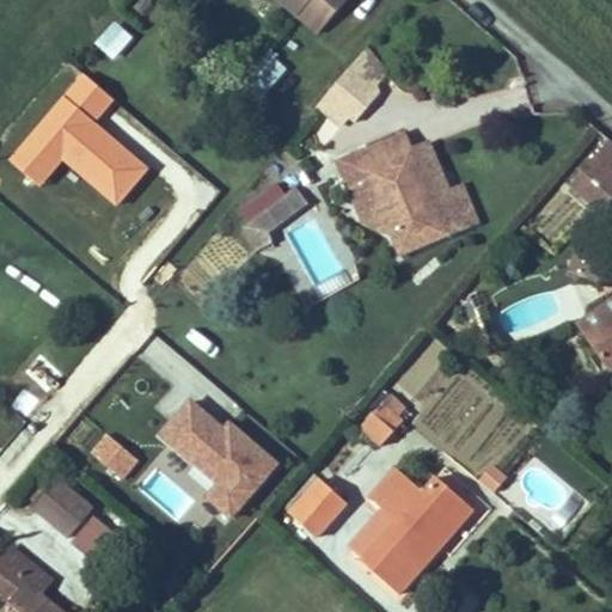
[(281,0),(317,31),(344,0),(281,0)]
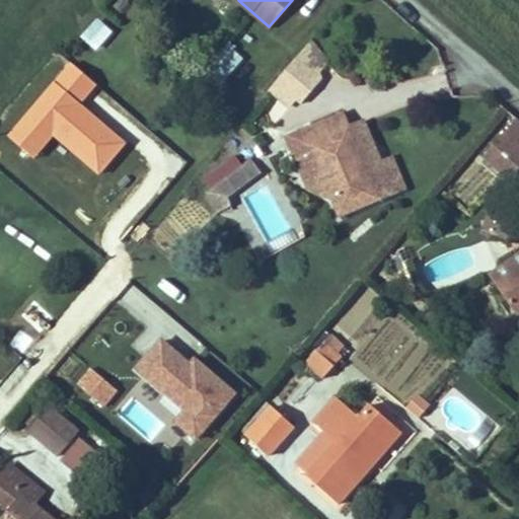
[(80,39),(97,51),(113,29),(95,17),(80,39)]
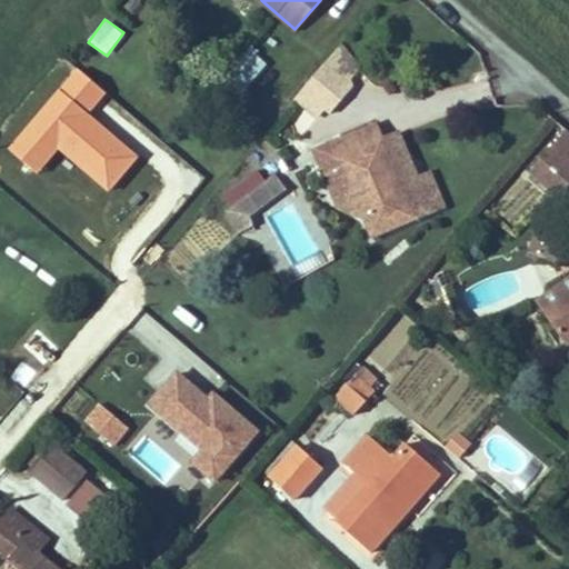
[(342,43),(300,91),(323,112),(361,71),(342,43)]
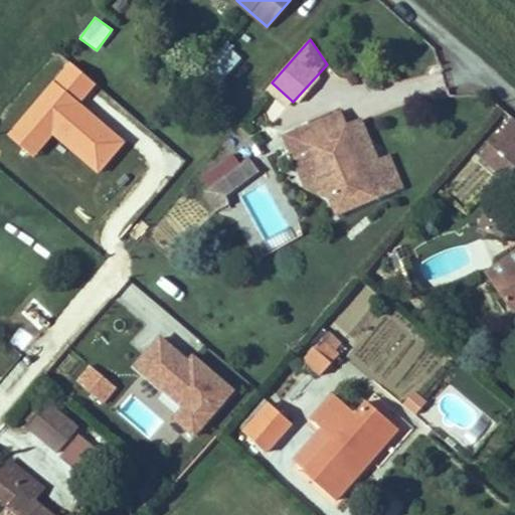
[(206,68),(222,81),(241,56),(225,44),(206,68)]
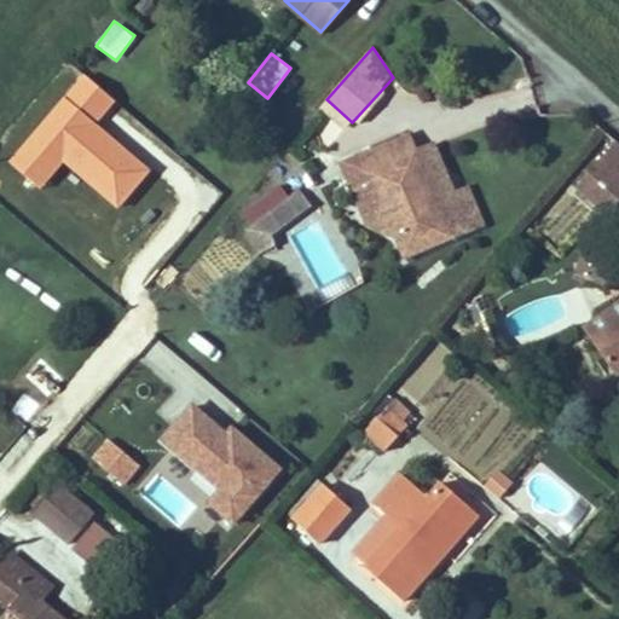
[(352,122),(327,99),(318,110),(343,132),(352,122)]
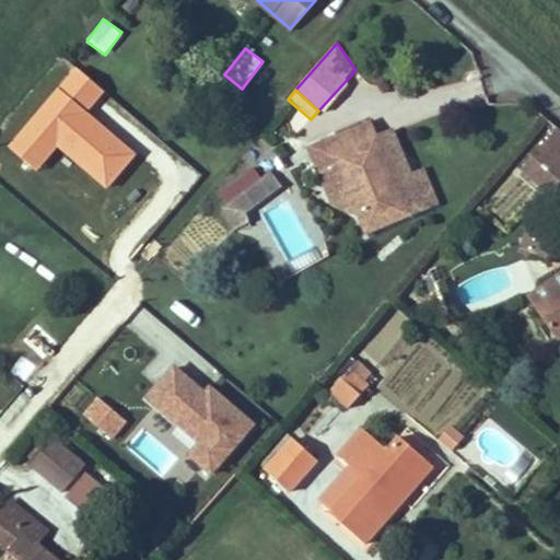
[(377,137),(371,120),(337,135),(343,149),(334,153),(347,184),(341,186),(348,209),(359,213),(369,235),(438,207),(422,171),(410,175),(396,182),(377,137)]
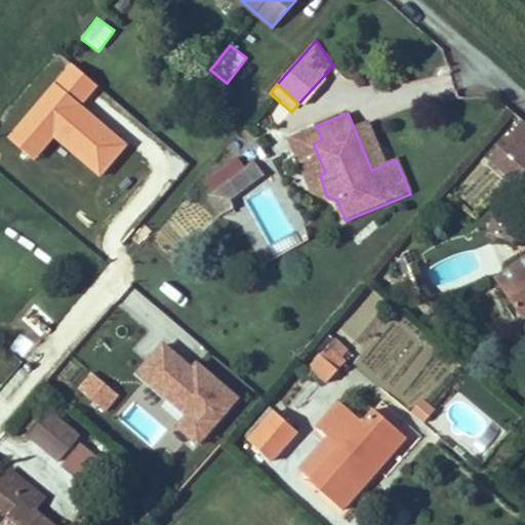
[(368,122),(354,128),(371,170),(385,164),(368,122)]
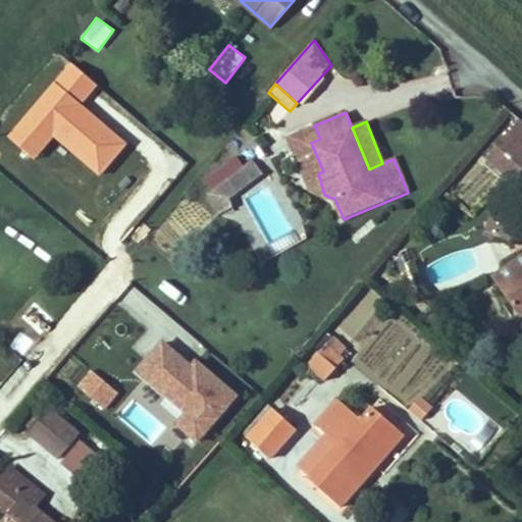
[(320,139),(314,125),(305,128),(311,143),(320,139)]
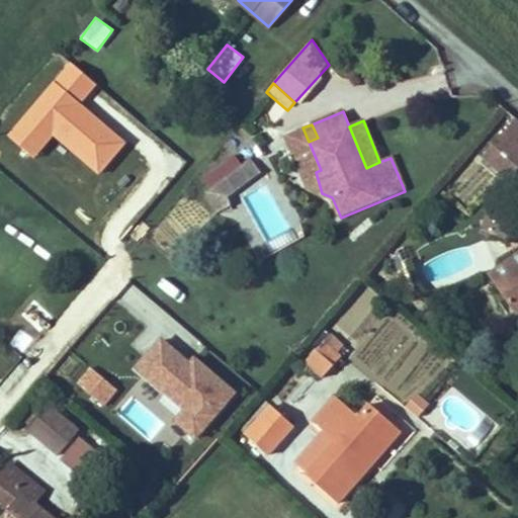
[(517,168),(517,153),(500,137),(482,156),(508,180),(517,168)]
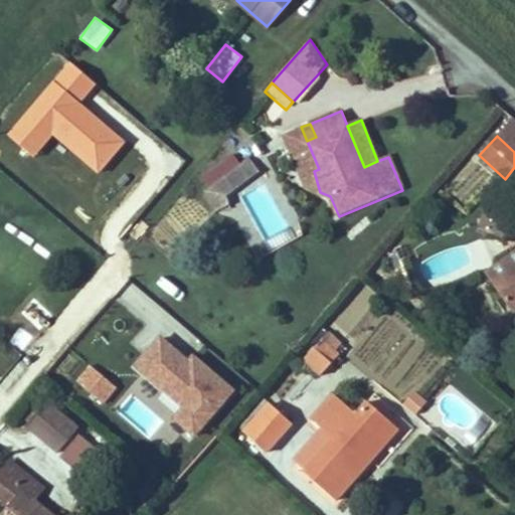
[(246,160),(213,189),(221,205),(252,178),(246,160)]
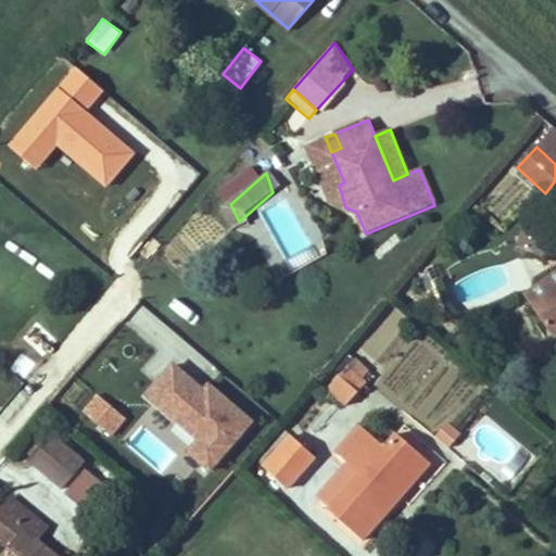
[(327,200),(345,207),(339,185),(327,200)]
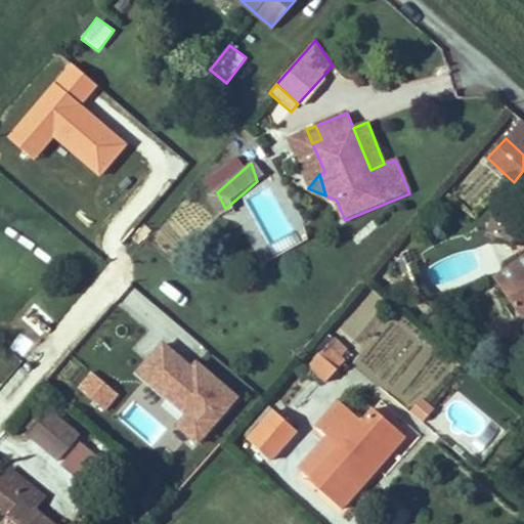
[(225,209),(217,192),(206,202),(216,223),(228,214),(225,209)]
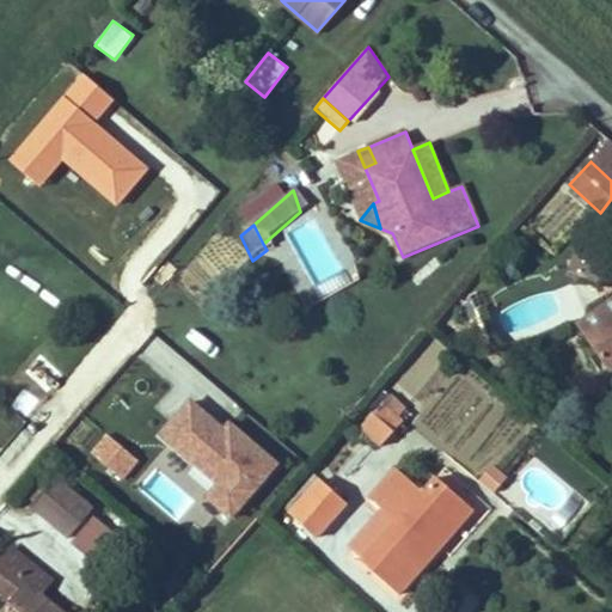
[(600,264),(573,255),(564,277),(592,288),(600,264)]
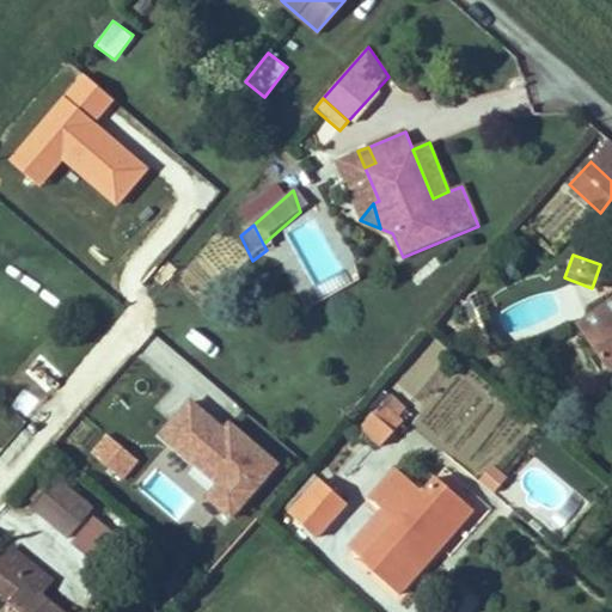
[(611,362),(611,300),(570,329),(600,372),(611,362)]
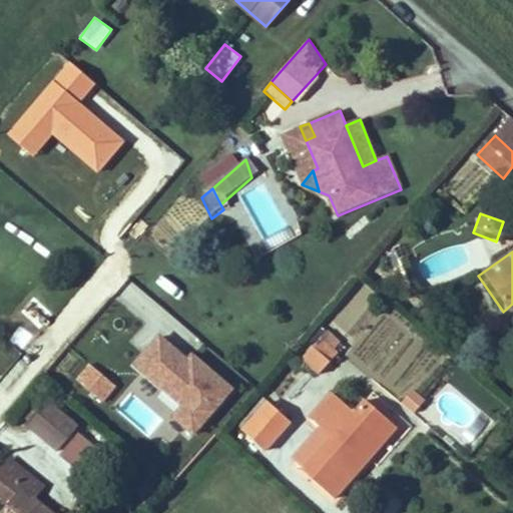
[(188,358),(160,334),(131,368),(162,393),(164,390),(183,407),(177,415),(197,432),(234,387),(192,352),(188,358)]
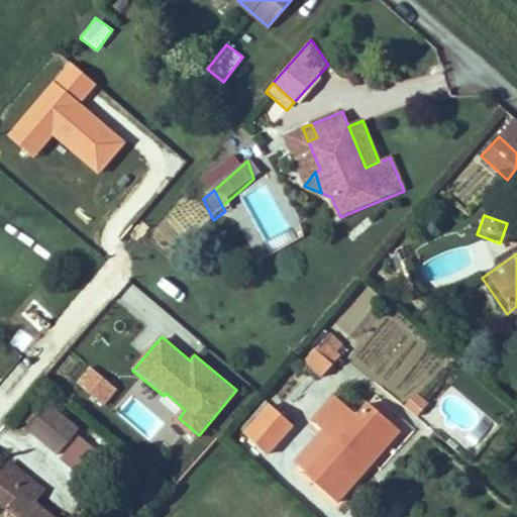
[(326,365),(308,349),(296,365),(314,380),(326,365)]
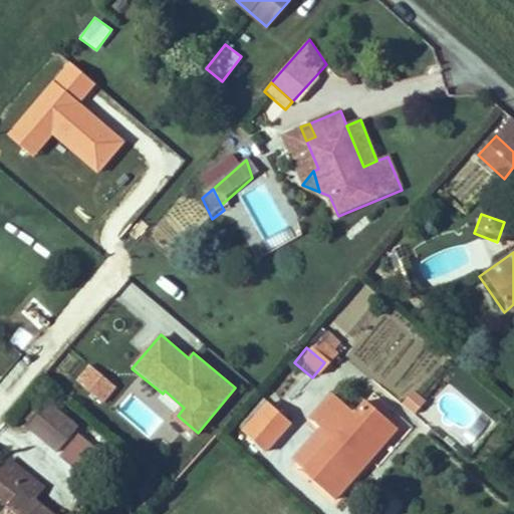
[(89,364),(72,387),(101,409),(118,388),(89,364)]
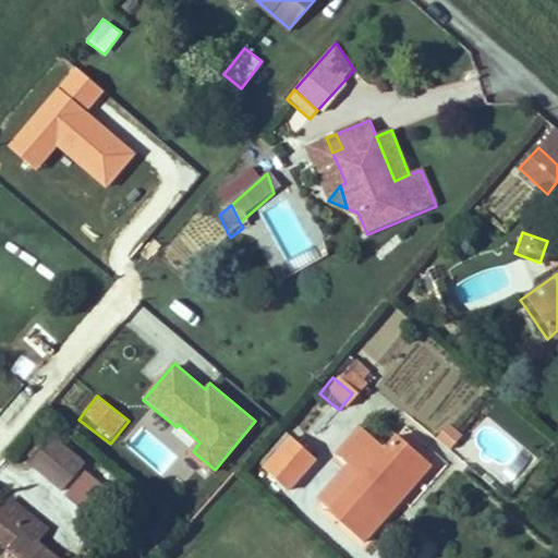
[(438,448),(452,433),(441,423),(428,438),(438,448)]
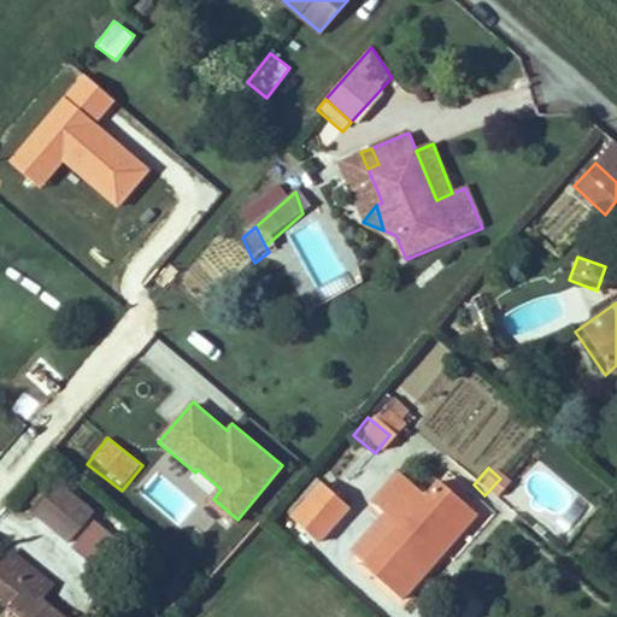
[(439,521),(451,532),(465,517),(429,485),(417,498),(391,474),(364,504),(389,527),(352,568),(389,600),(425,559),(413,548),(439,521)]
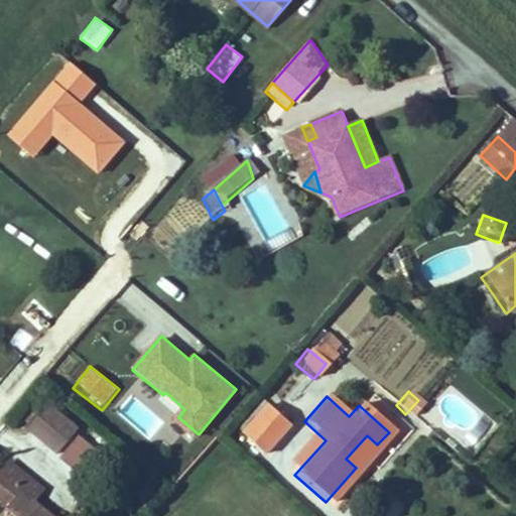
[(71,420),(40,397),(21,419),(51,443),(71,420)]
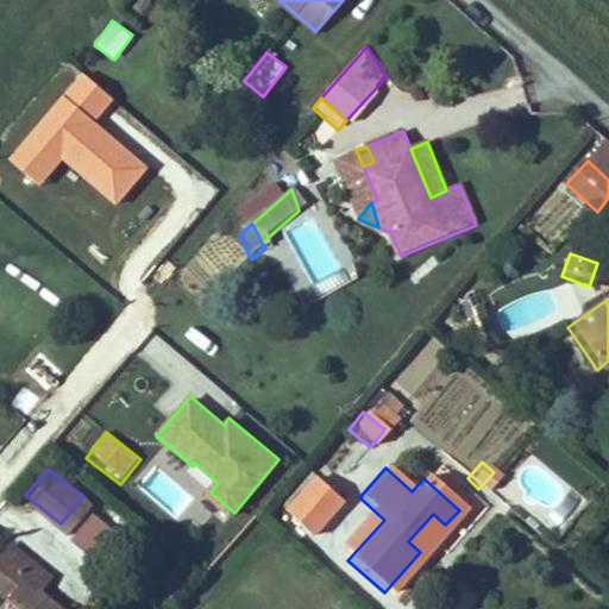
[(331,502),(306,483),(276,521),(301,540),(331,502)]
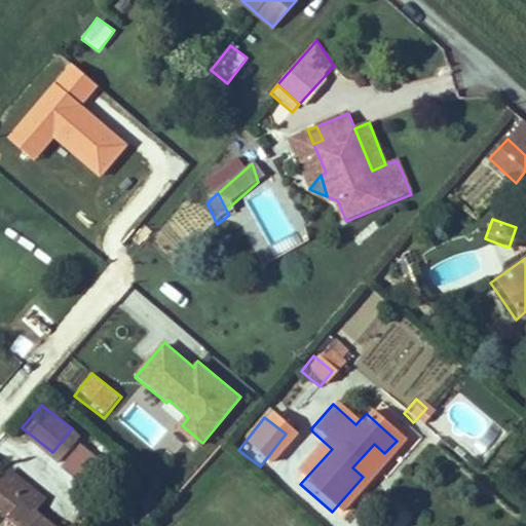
[(363,477),(384,453),(374,444),(352,467),(363,477)]
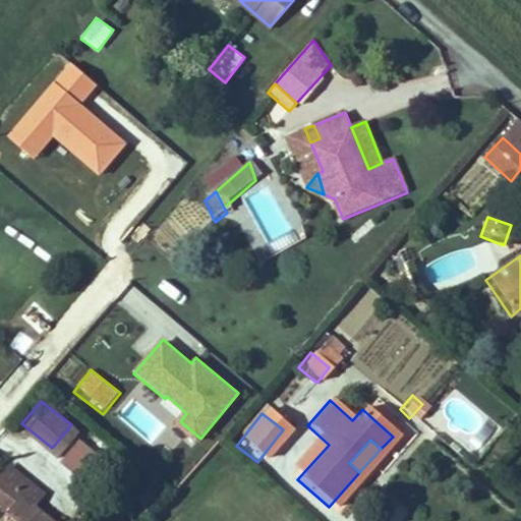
[(39,481),(4,453),(0,458),(0,503),(0,504),(0,503),(0,519),(2,520),(57,520),(26,496),(39,481)]
